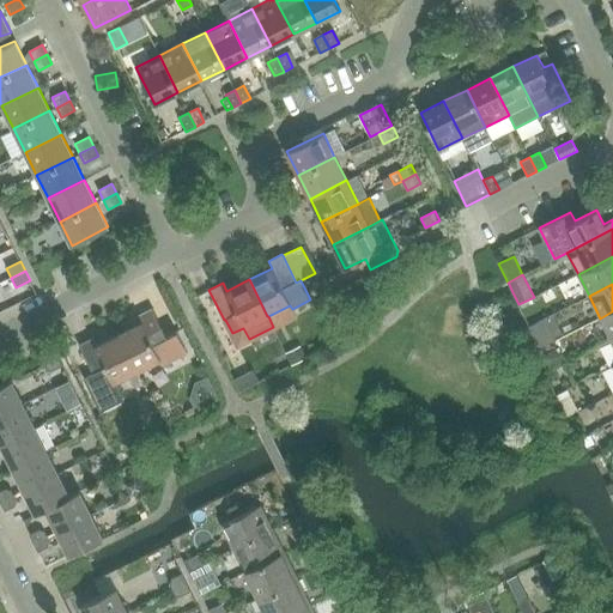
[(119,334),(138,371),(159,359),(163,365),(187,353),(176,332),(167,337),(152,308),(138,315),(141,323),(119,334)]
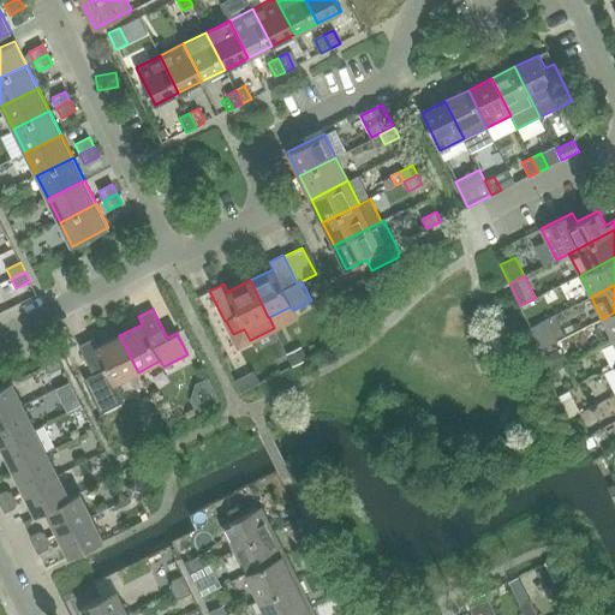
[(613,341),(614,339),(614,312),(602,320),(613,341)]
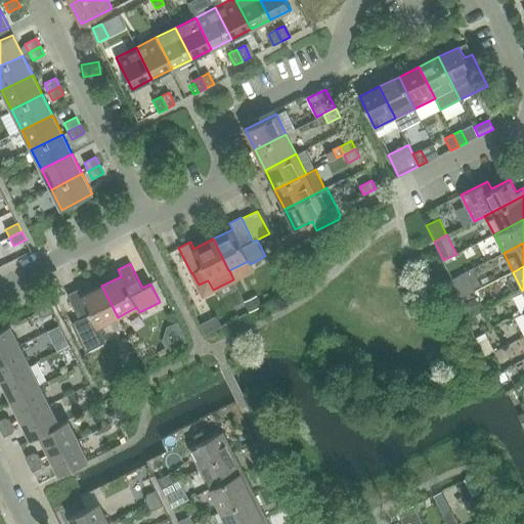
[(118,317),(101,286),(82,296),(79,289),(67,295),(80,320),(91,315),(97,326),(118,317)]
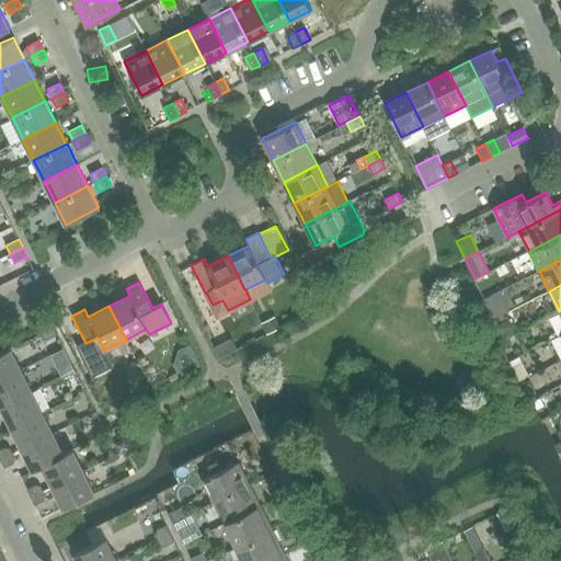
[(275,318),(263,324),(267,334),(281,328),(275,318)]
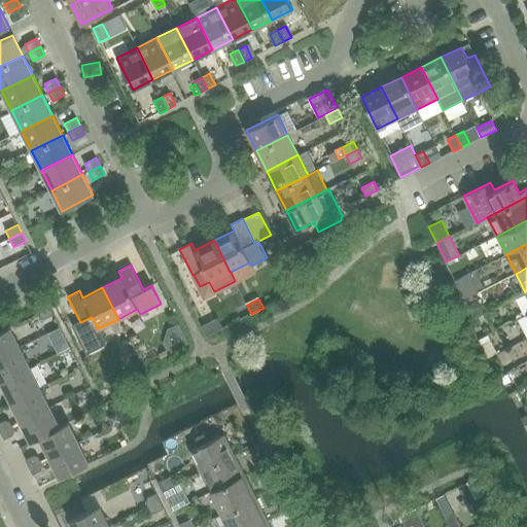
[(483,300),(468,306),(473,317),(487,311),(483,300)]
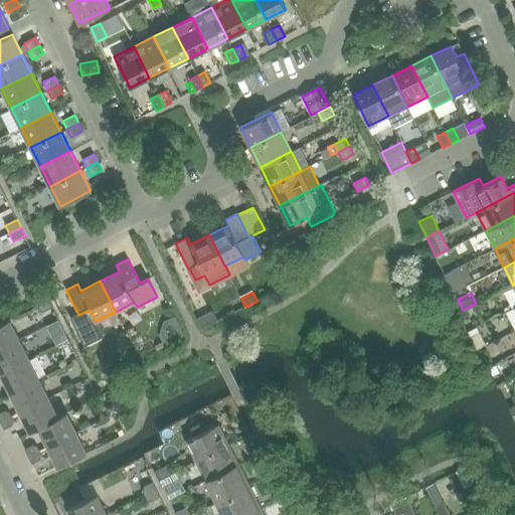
[(52,307),(48,300),(37,306),(39,310),(43,312),(52,307)]
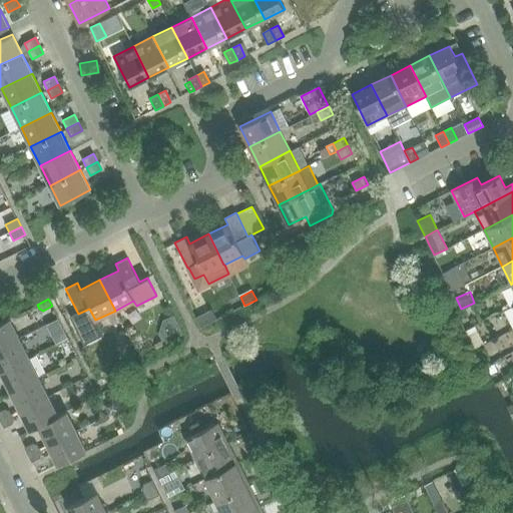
[(512,328),(512,305),(504,310),(512,328)]
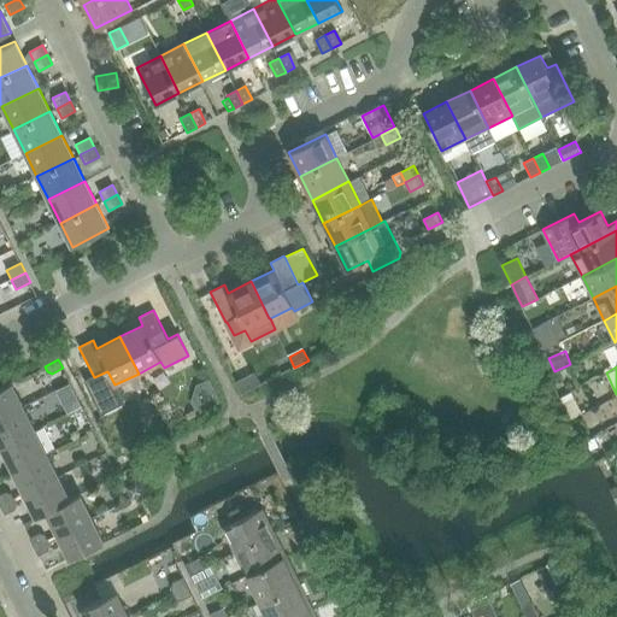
[(254,374),(235,383),(241,394),(260,385),(254,374)]
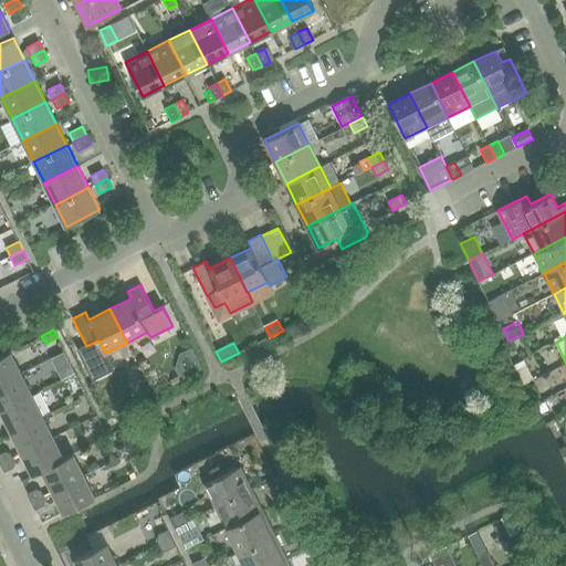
[(0,384),(22,373),(11,350),(0,356),(0,384)]
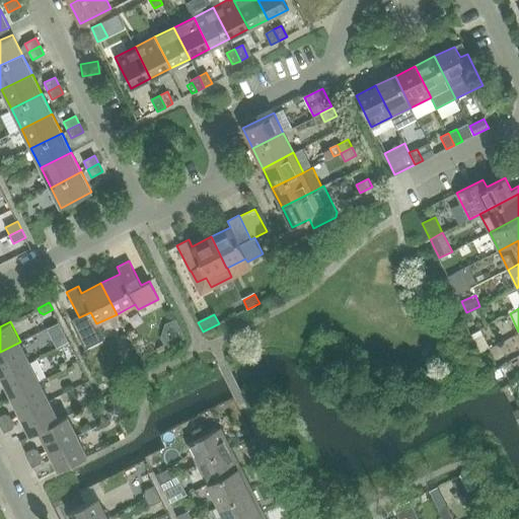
[(20,342),(0,352),(0,375),(0,376),(29,362),(20,342)]
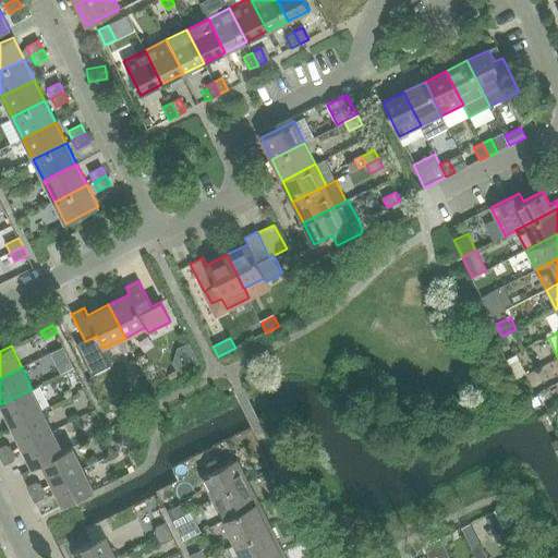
[(32,389),(0,404),(11,426),(43,410),(32,389)]
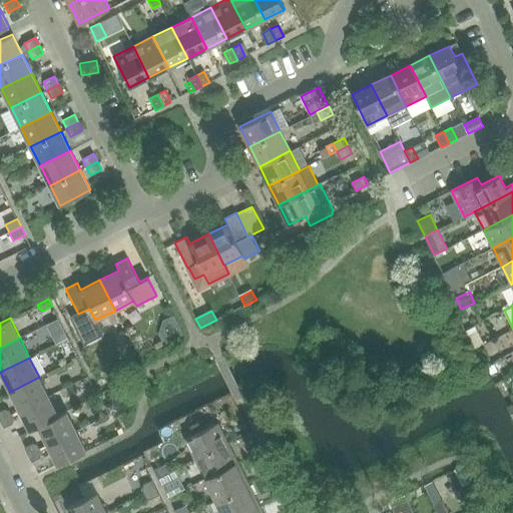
[(39,377),(10,392),(20,411),(49,396),(39,377)]
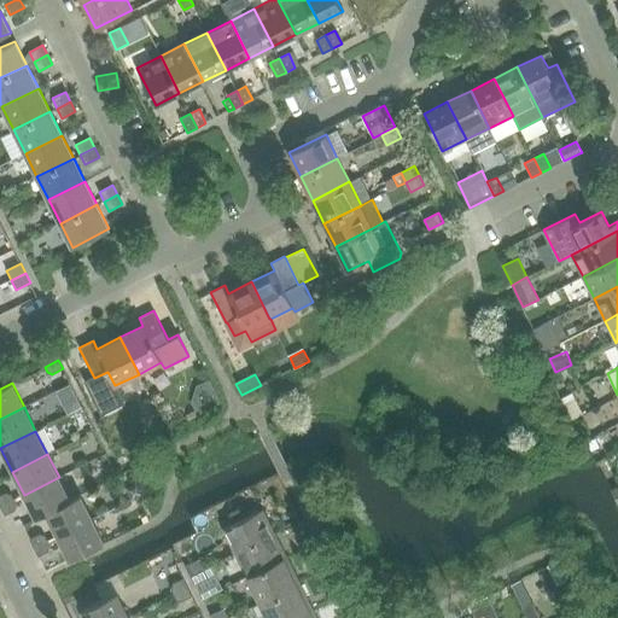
[(127,454),(115,459),(122,473),(129,470),(133,467),(127,454)]
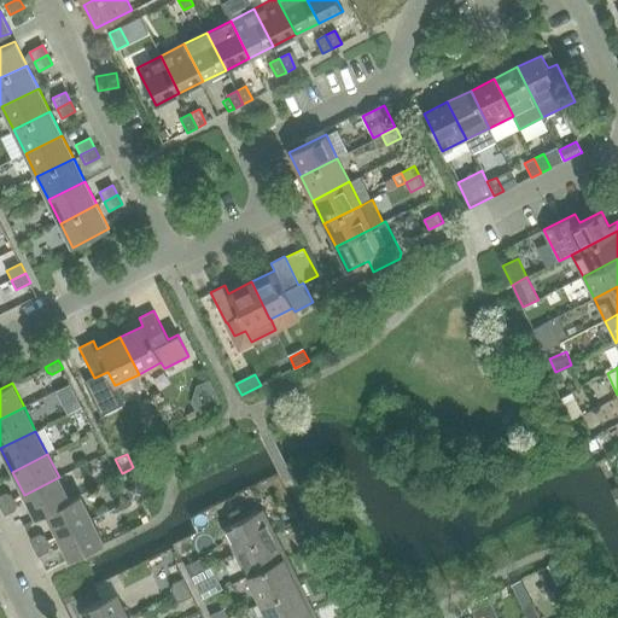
[(46,513),(70,501),(70,500),(59,477),(24,495),(36,519),(46,513)]
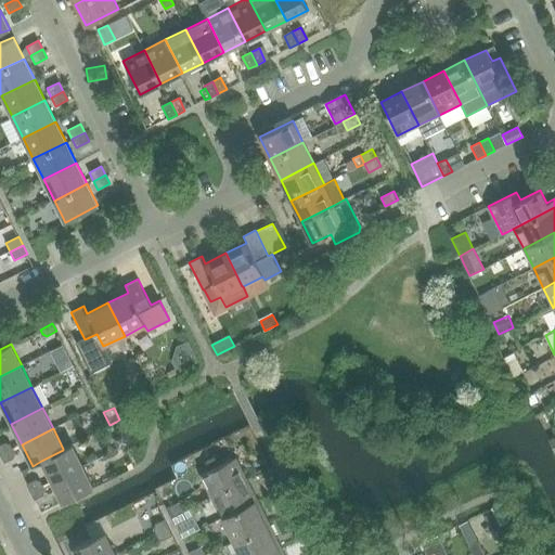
[(0,454),(0,455),(13,449),(10,444),(5,442),(0,444),(0,454)]
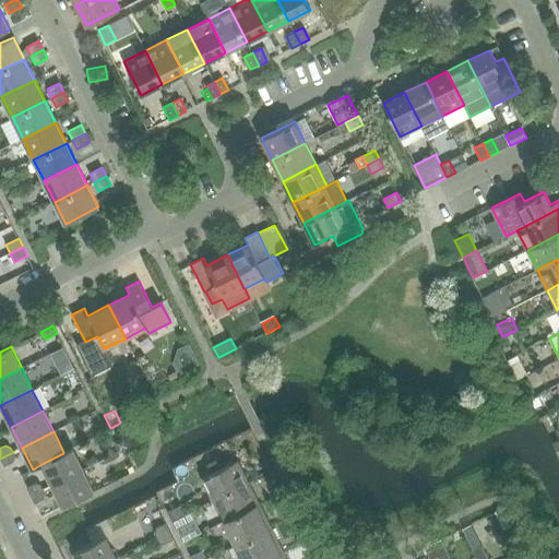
[(42,464),(52,485),(83,470),(73,448),(63,452),(63,453),(42,464)]
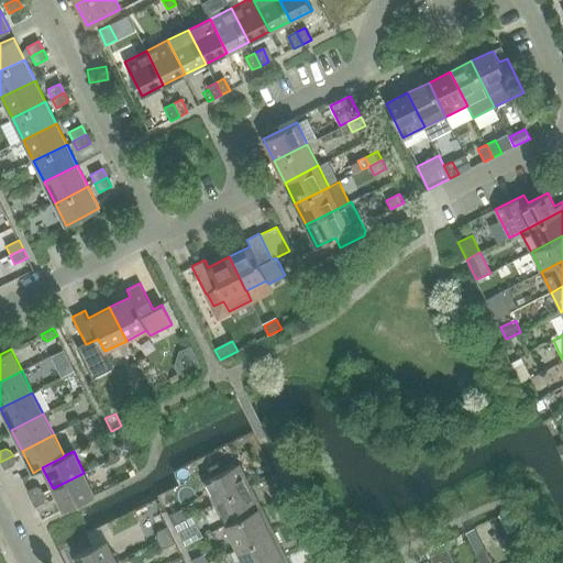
[(13,455),(0,462),(4,470),(14,465),(15,461),(13,455)]
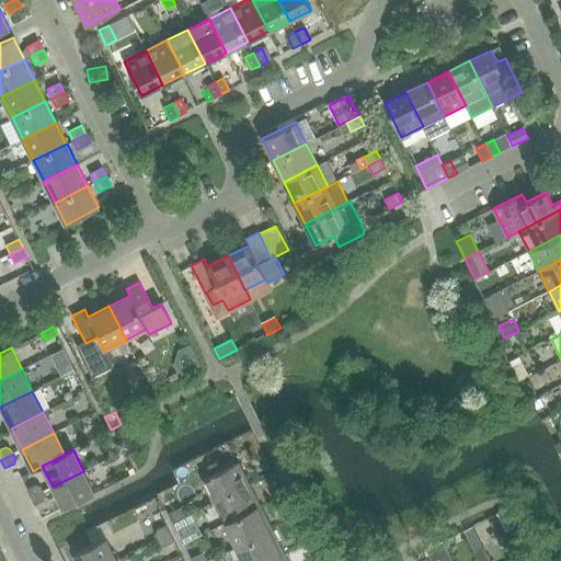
[(214,502),(249,484),(238,462),(203,480),(214,502)]
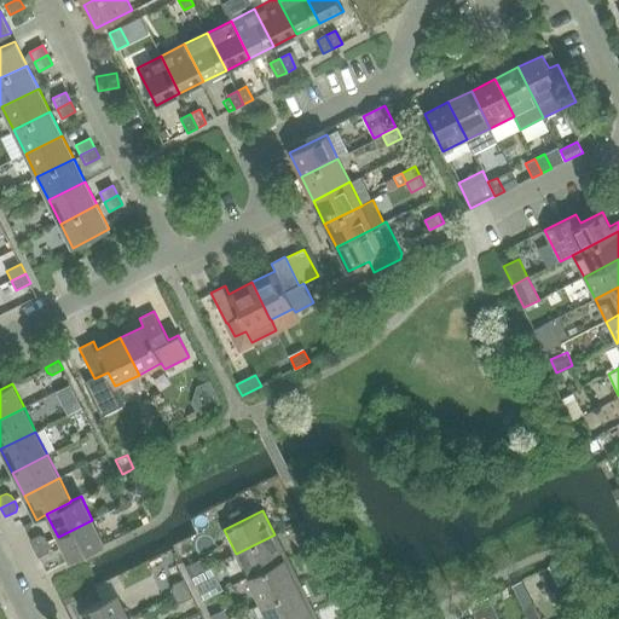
[(104,543),(92,520),(58,537),(70,561),(104,543)]
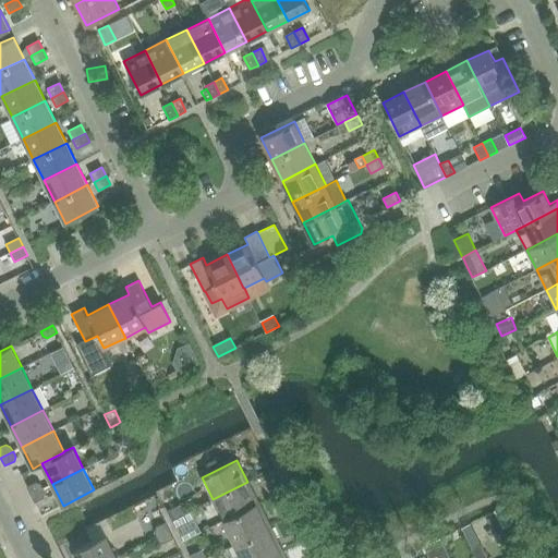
[(31,495),(44,488),(40,484),(36,482),(26,487),(31,495)]
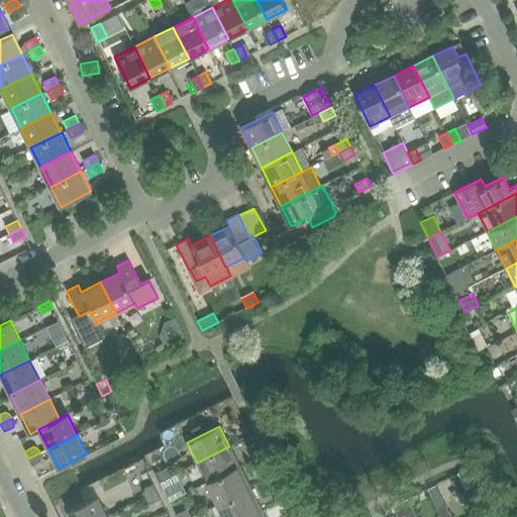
[(206,483),(239,466),(229,446),(197,462),(206,483)]
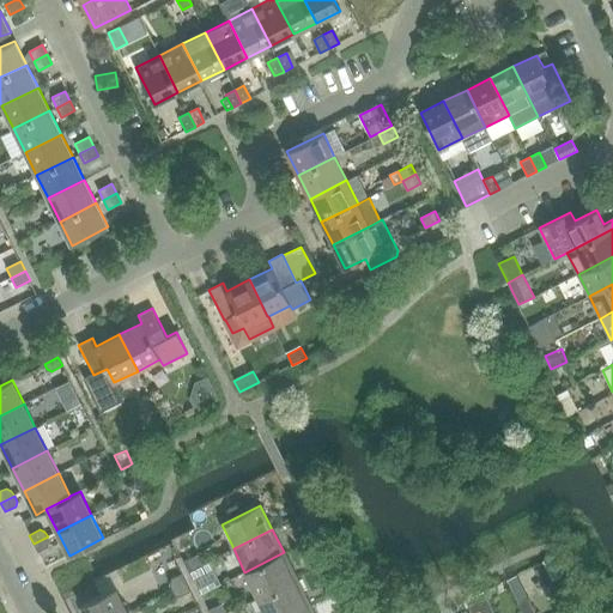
[(48,536),(34,544),(38,552),(48,547),(50,542),(48,536)]
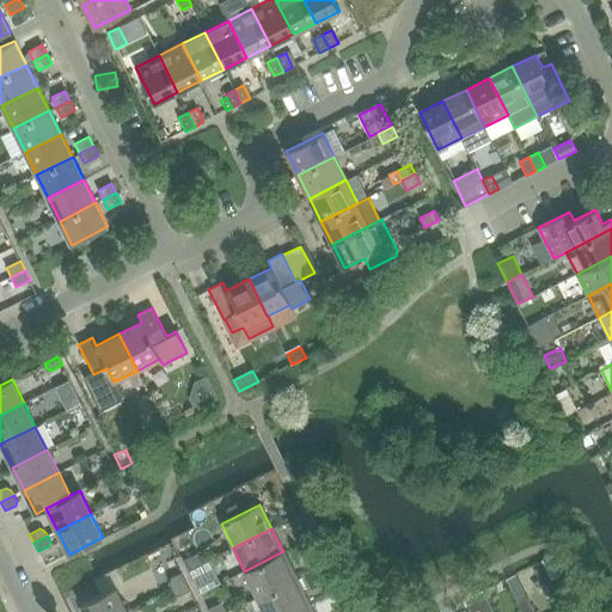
[(257,597),(295,577),(283,551),(244,571),(257,597)]
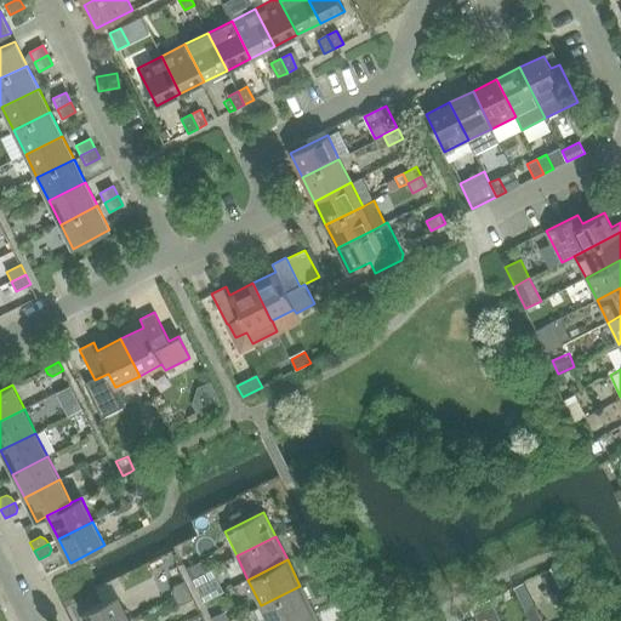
[(191,579),(205,571),(200,562),(186,569),(191,579)]
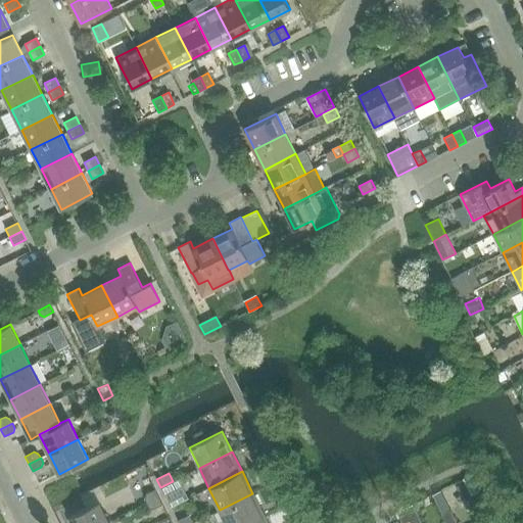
[(177,489),(164,495),(171,507),(188,498),(178,478),(173,481),(177,489)]
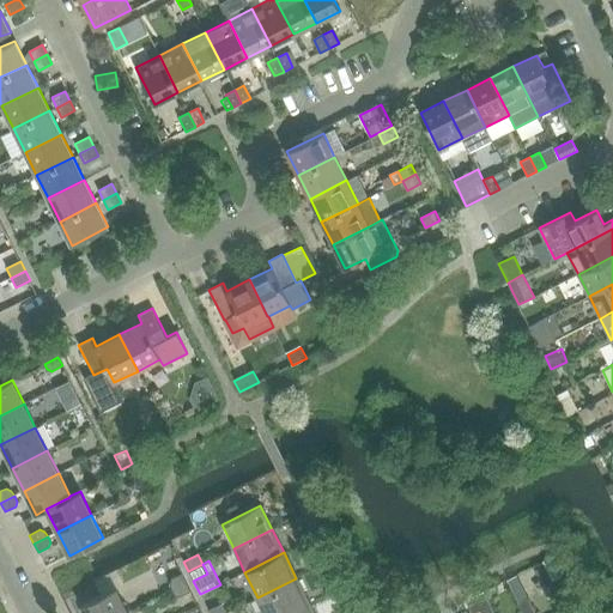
[(202,564),(188,571),(193,581),(207,574),(202,564)]
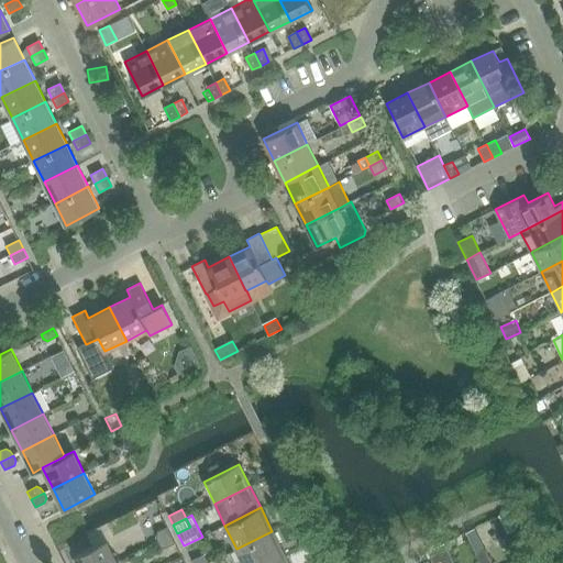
[(158,541),(170,536),(167,527),(157,532),(156,537),(158,541)]
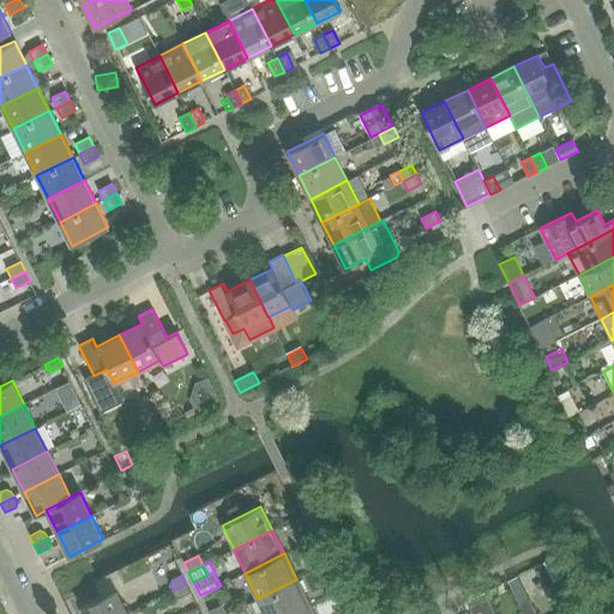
[(265,613),(290,613),(309,605),(296,579),(258,599),(265,613)]
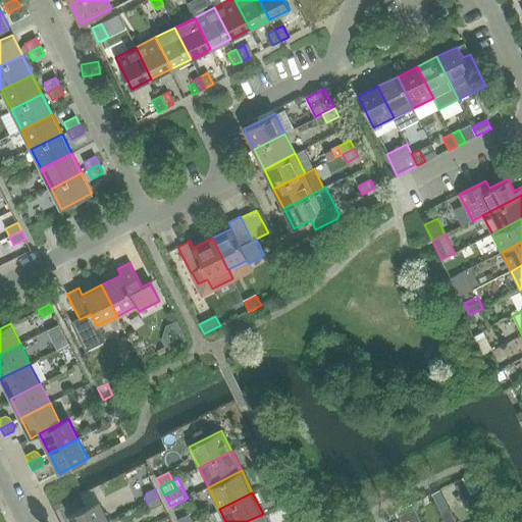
[(158,497),(147,502),(149,507),(153,508),(162,504),(158,497)]
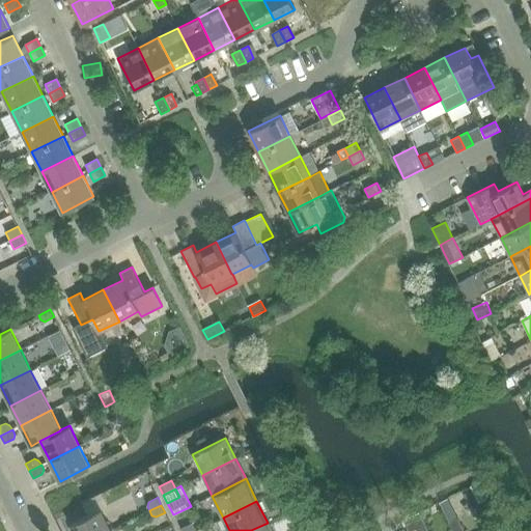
[(74,530),(108,530),(110,530),(101,509),(71,525),(74,530)]
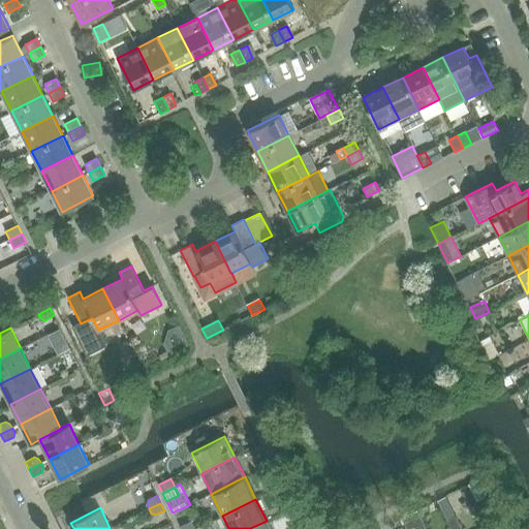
[(417,510),(402,519),(407,528),(410,528),(414,527),(424,523),(417,510)]
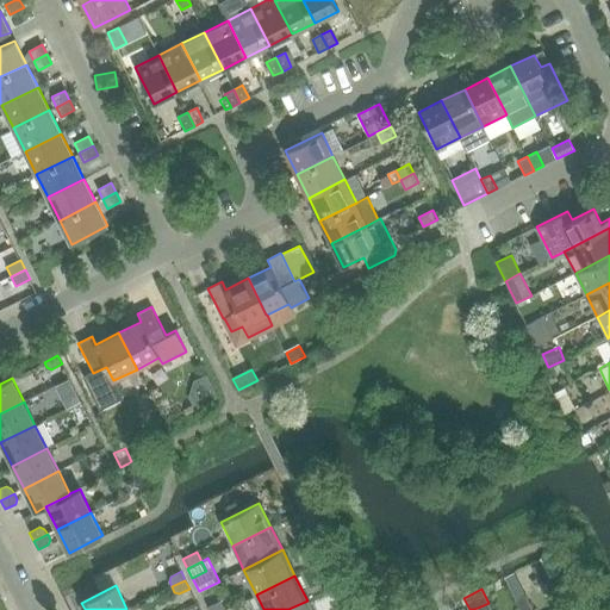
[(520,609),(568,609),(566,609),(533,609),(526,595),(515,601),(520,609)]
